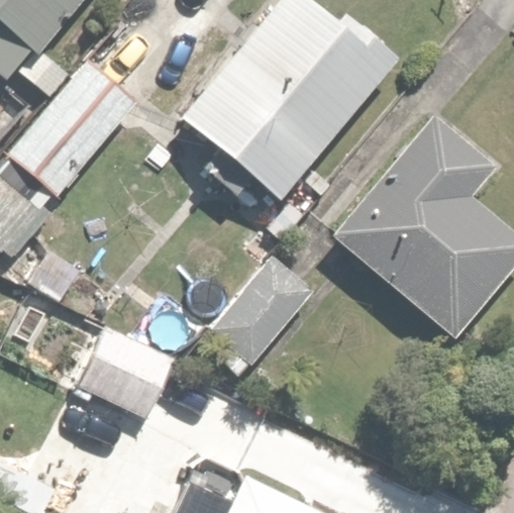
[(16,71),(39,46),(80,0),(0,0),(0,76),(7,82),(16,71)]
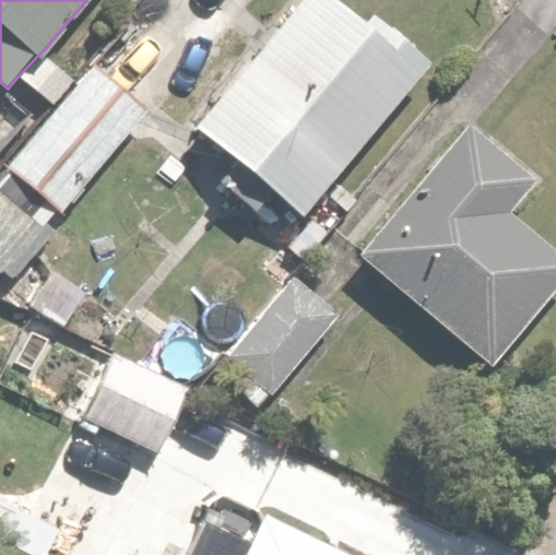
[(349,0),(294,0),(192,134),(311,225),(434,65),(349,0)]
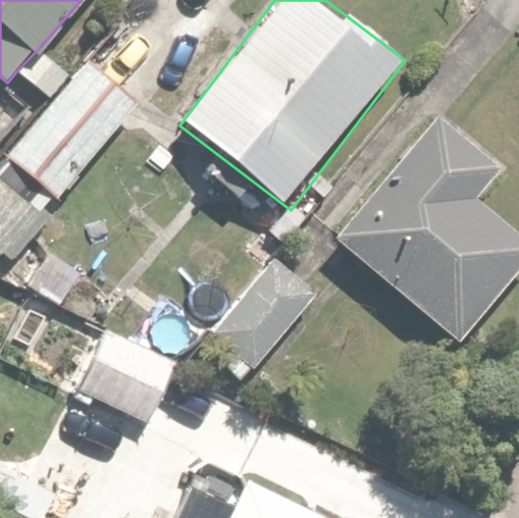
[(40,47),(16,71),(52,101),(0,161),(0,215),(14,227),(37,202),(47,210),(137,107),(89,65),(76,79),(40,47)]
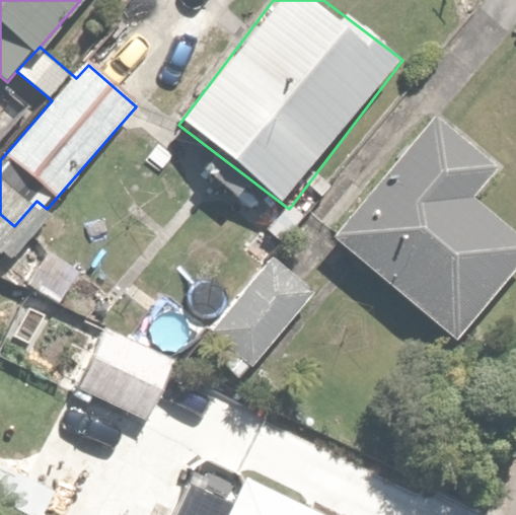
[(440,114),(335,237),(462,346),(515,282),(515,226),(484,199),(507,170),(440,114)]
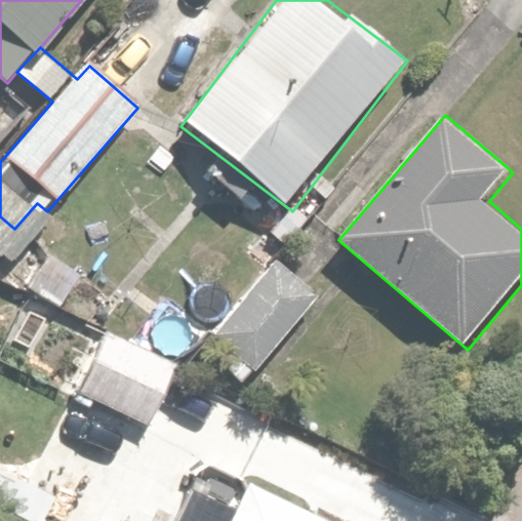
[(326,289),(280,253),(197,358),(243,395),(326,289)]
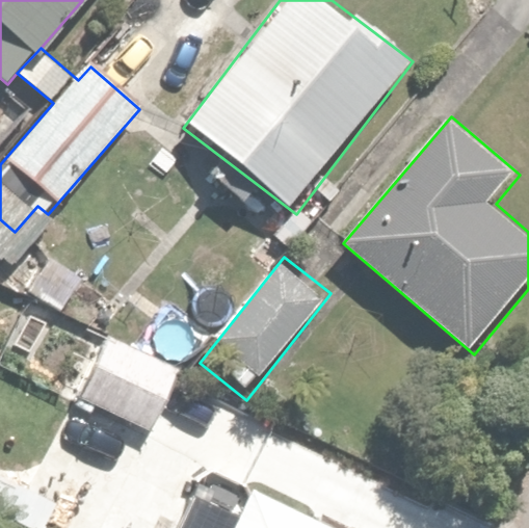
[(104,333),(75,394),(152,430),(181,369),(104,333)]
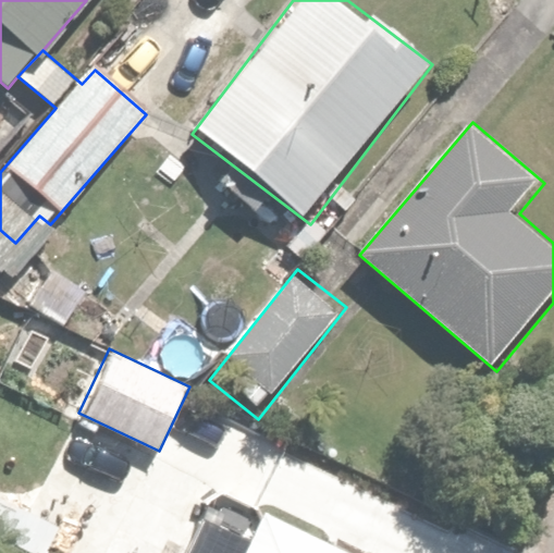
[(247,542),(205,523),(191,552),(333,552),(258,518),(247,542)]
